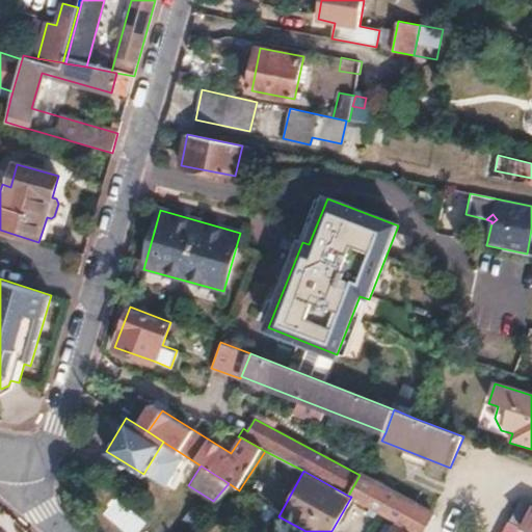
[(360,475),(348,496),(351,497),(414,531),(422,531),(432,515),(361,476),(360,475)]
